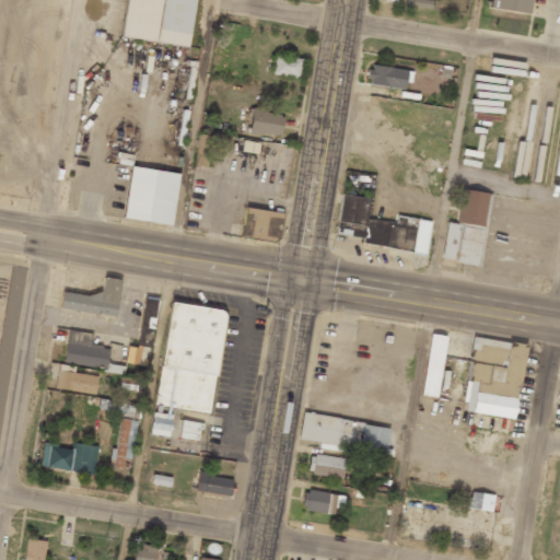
[(189,47),(195,0),(128,0),(124,38),(189,47)]
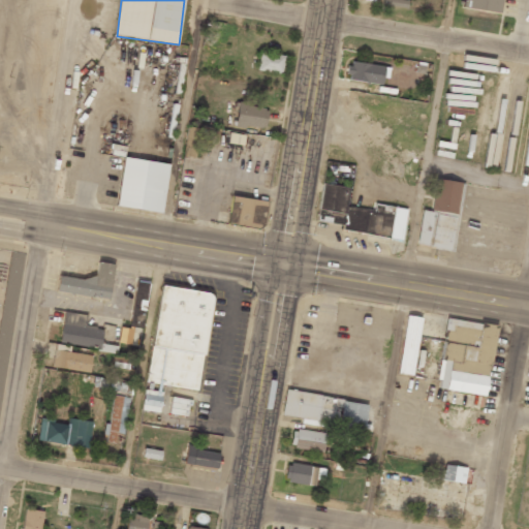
[(462,0),(461,7),(499,13),(500,0),(462,0)]
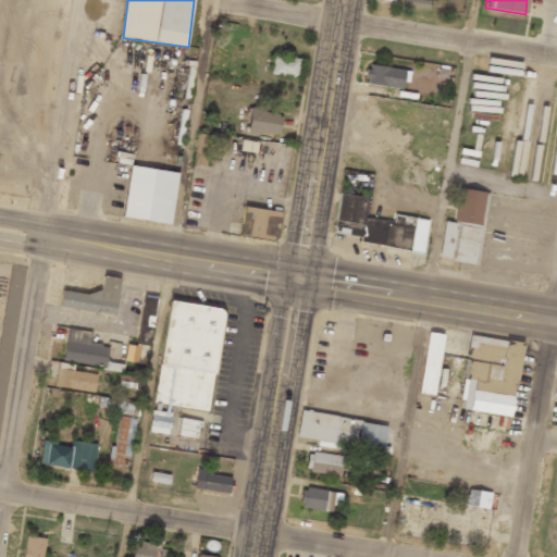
[(297,77),(299,58),(273,56),(271,74),(297,77)]
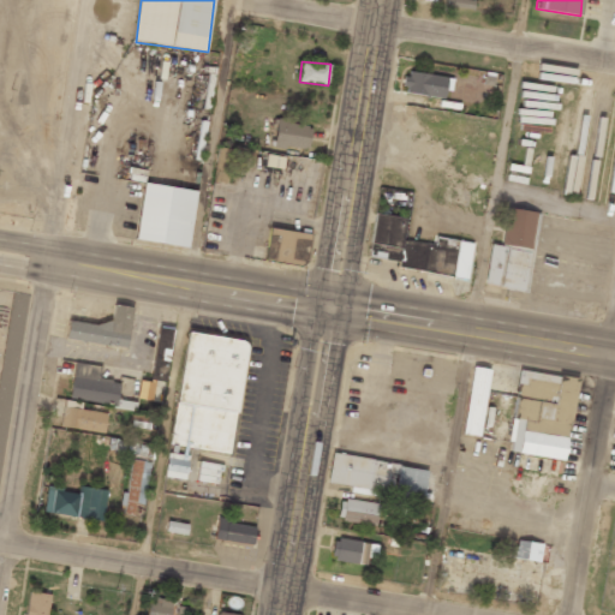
[(448,97),(449,76),(406,73),(405,94),(448,97)]
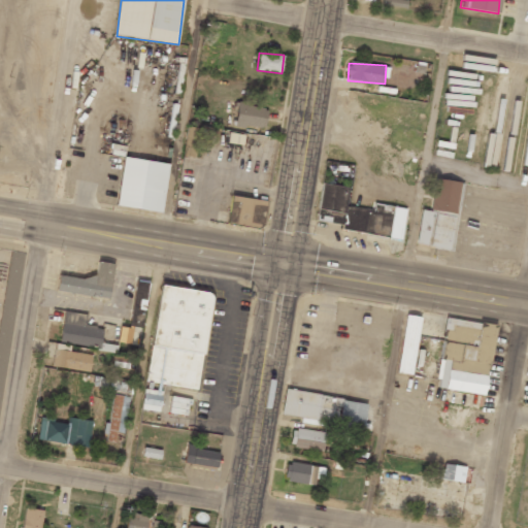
[(235,127),(265,128),(266,106),(236,104),(235,127)]
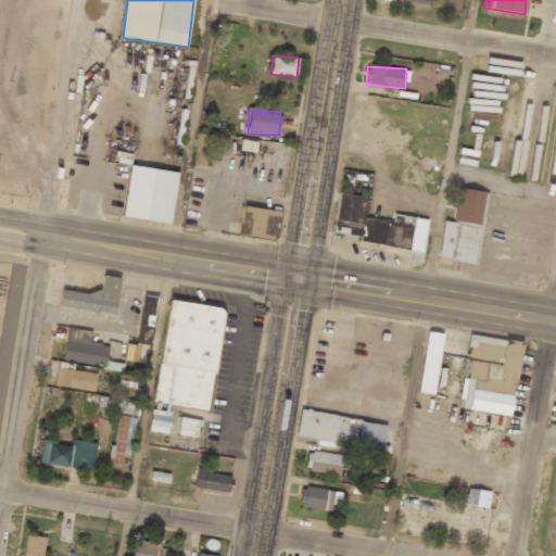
[(123,217),(169,224),(177,173),(130,165),(123,217)]
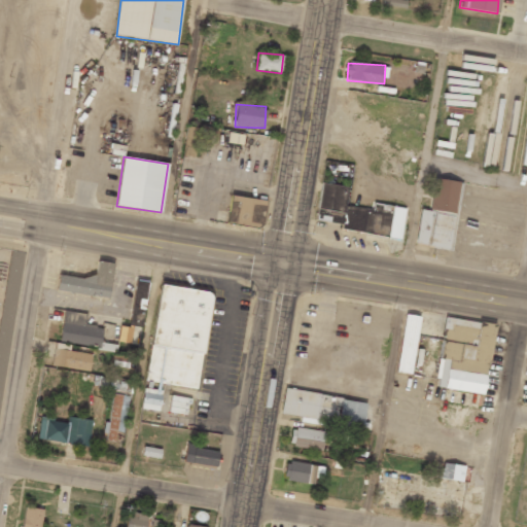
[(430,210),(420,209),(415,246),(452,251),(461,182),(435,178),(430,210)]
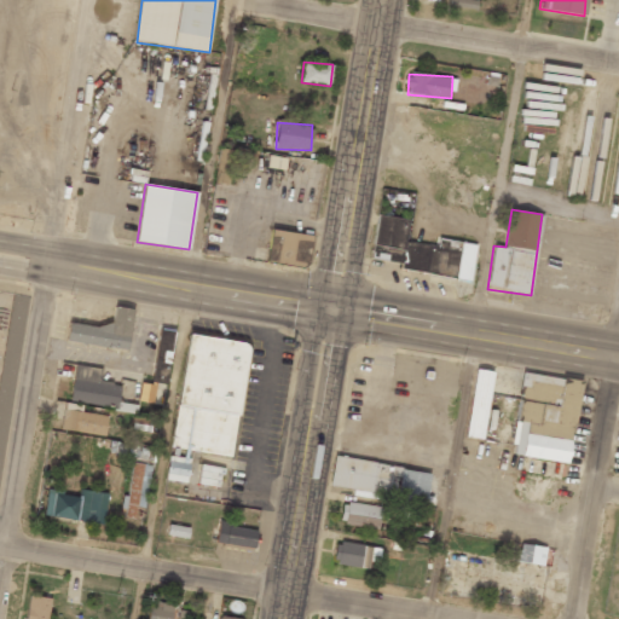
[(472,279),(476,249),(406,238),(410,220),(377,215),(370,264),(472,279)]
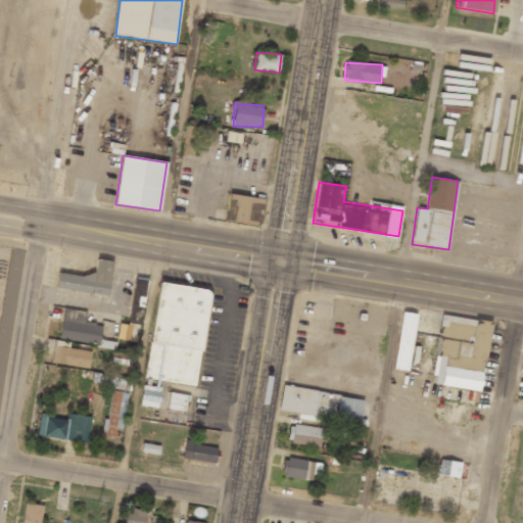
[(259,228),(265,199),(230,193),(225,221),(259,228)]
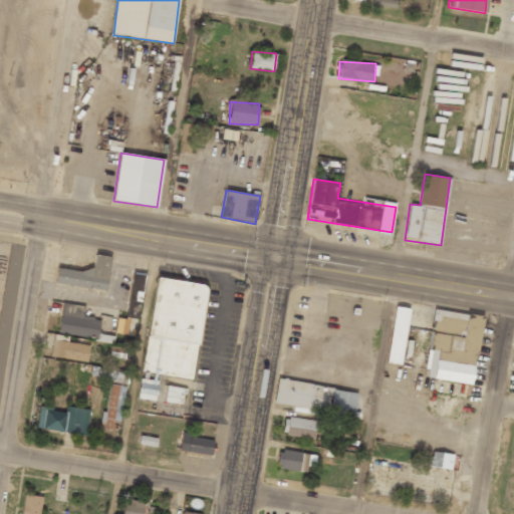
[(105,290),(109,256),(93,254),(92,272),(56,267),(54,284),(105,290)]
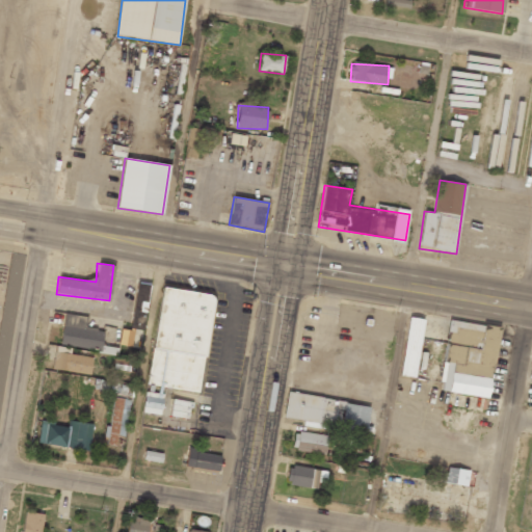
[(151,285),(138,284),(131,329),(143,331),(151,285)]
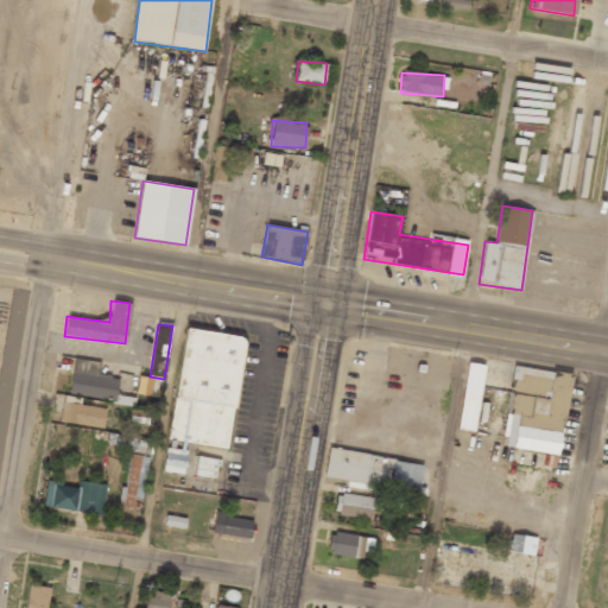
[(170,441),(229,449),(245,336),(185,328),(170,441)]
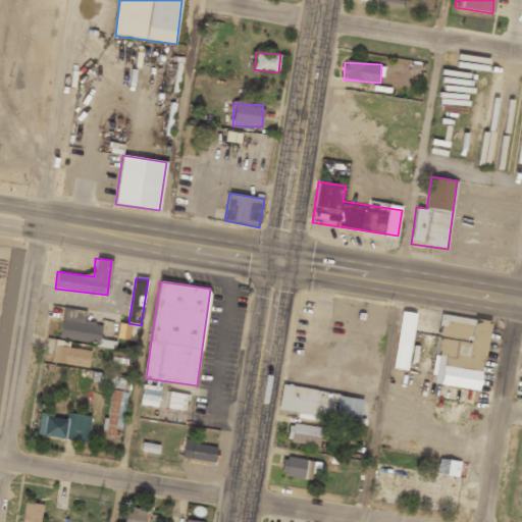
[(100,344),(102,324),(83,321),(85,312),(63,309),(59,337),(100,344)]
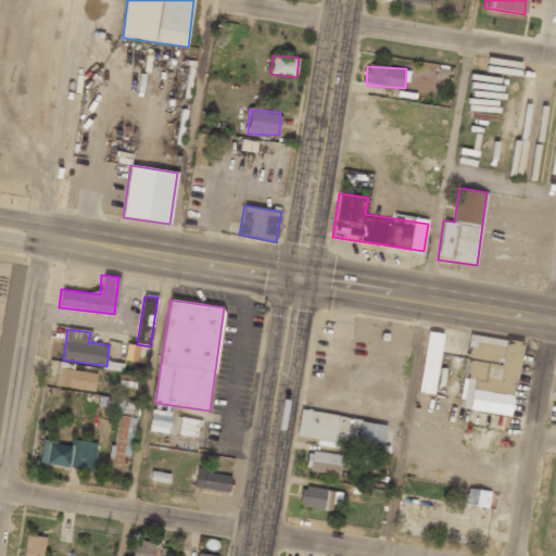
[(444,335),(426,331),(417,393),(434,395),(444,335)]
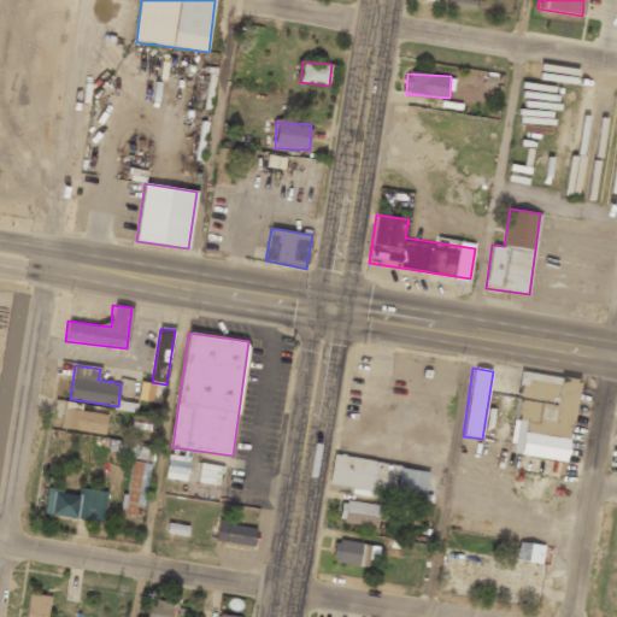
[(579,380),(523,371),(510,456),(566,463),(579,380)]
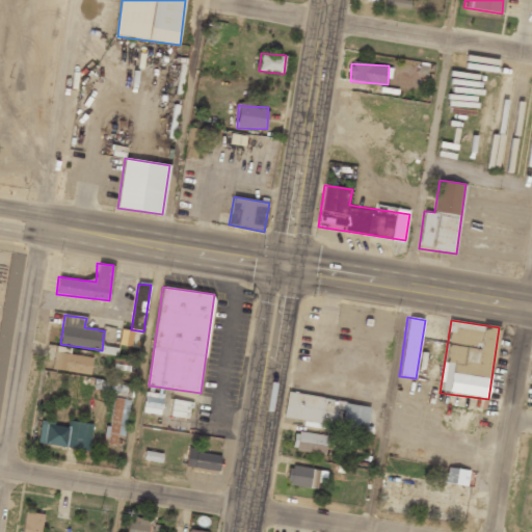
[(118,344),(131,346),(133,330),(121,328),(118,344)]
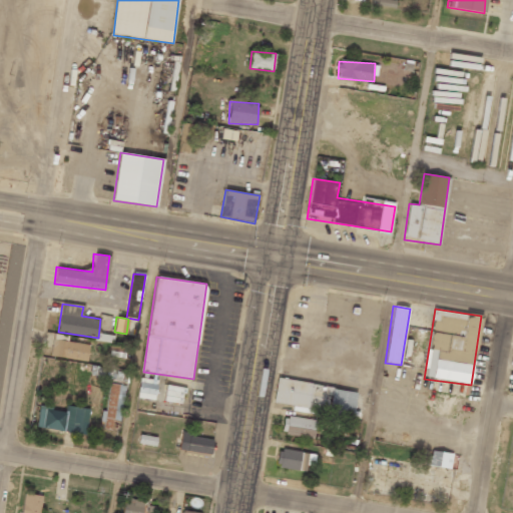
[(50,356),(86,361),(89,345),(52,340),(50,356)]
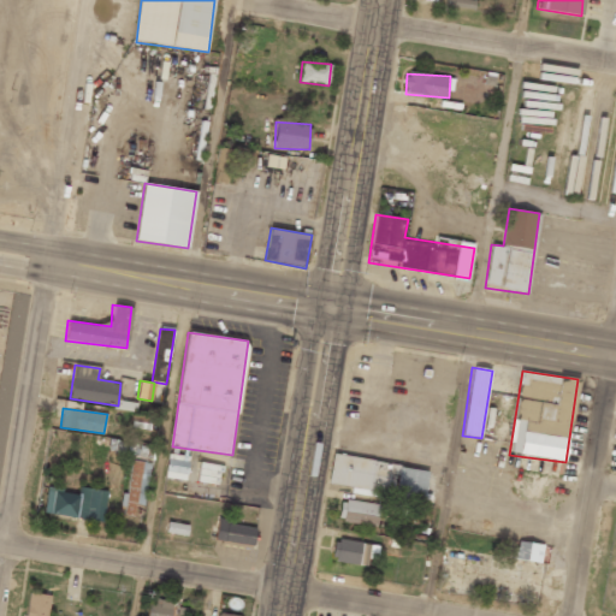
[(164,477),(184,480),(189,457),(169,454),(164,477)]
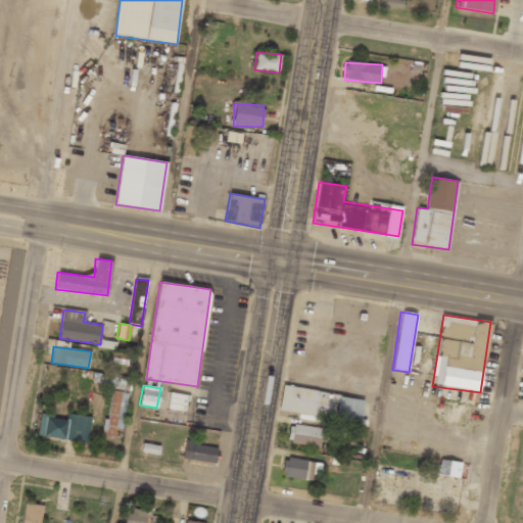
[(365,399),(283,386),(279,413),(361,427),(365,399)]
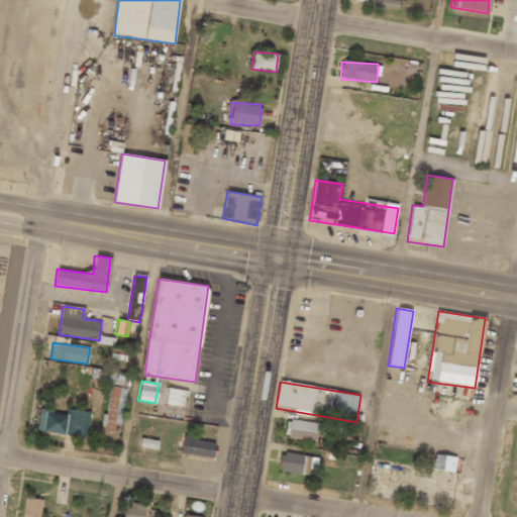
[(103,431),(113,432),(114,423),(122,424),(126,389),(108,387),(103,431)]
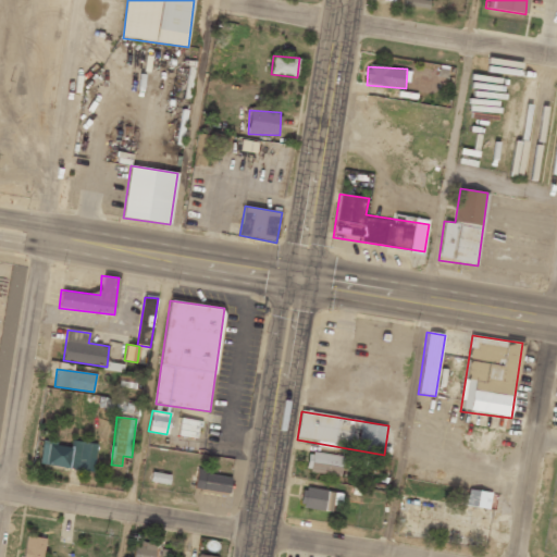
[(178,436),(198,437),(199,420),(181,419),(178,436)]
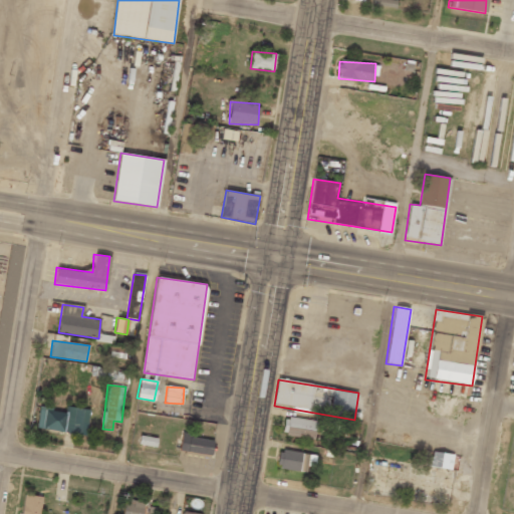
[(85,435),(89,410),(65,407),(64,411),(38,408),(36,429),(85,435)]
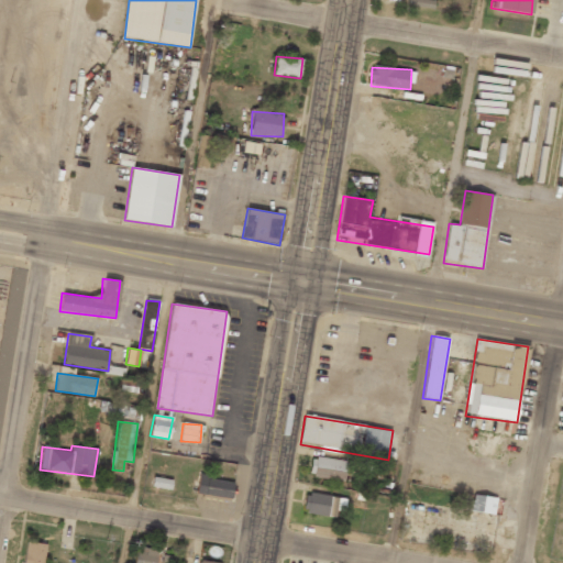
[(310,457),(309,476),(344,479),(346,460),(310,457)]
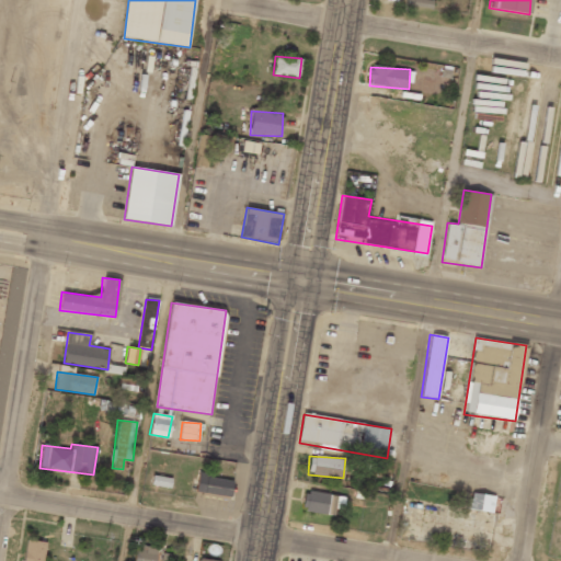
[(169,488),(171,479),(152,474),(150,483),(169,488)]
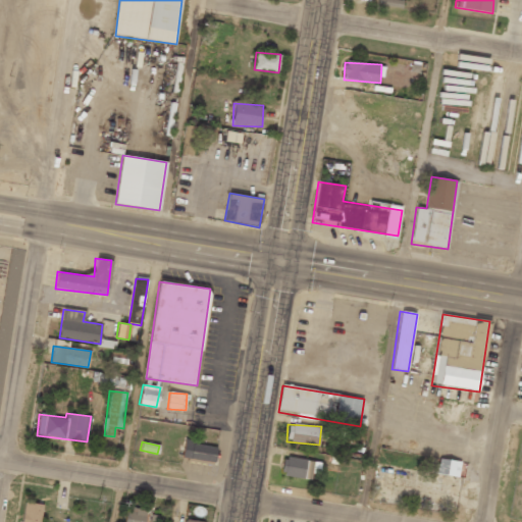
[(214,462),(215,445),(183,441),(181,459),(214,462)]
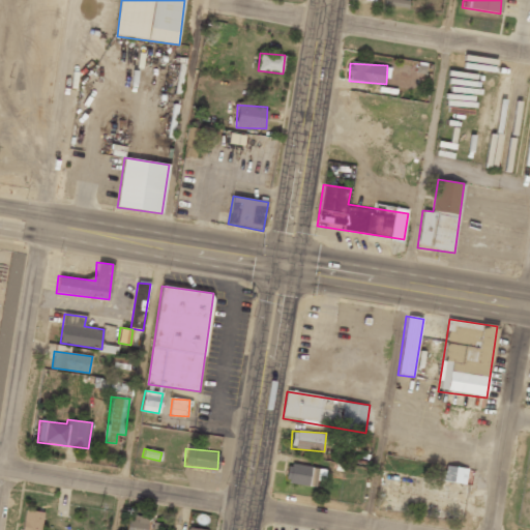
[(285,481),(320,489),(323,469),(289,462),(285,481)]
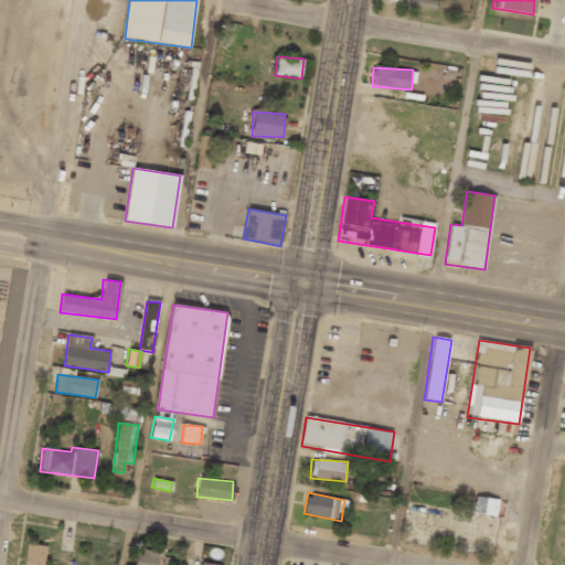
[(503,500),(471,497),(469,512),(501,515),(503,500)]
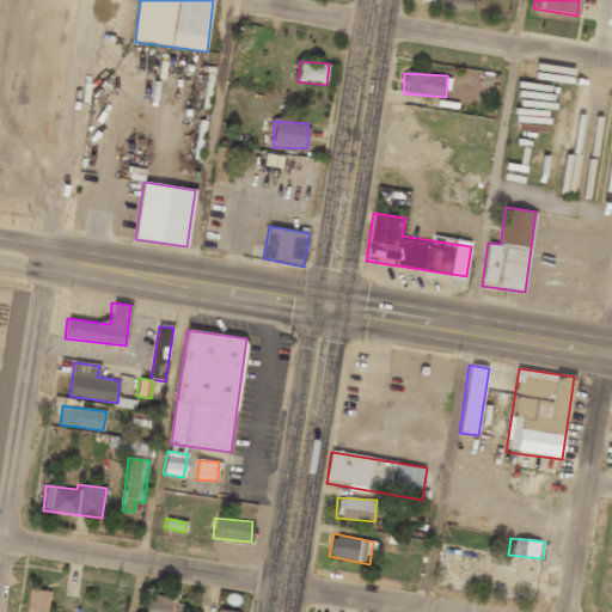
[(47,611),(50,592),(29,588),(24,611),(47,611)]
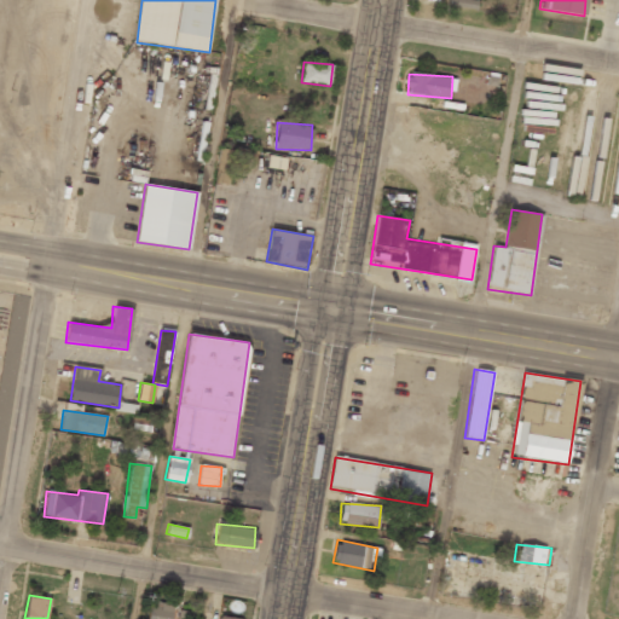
[(169,618),(172,603),(149,601),(146,618),(169,618)]
